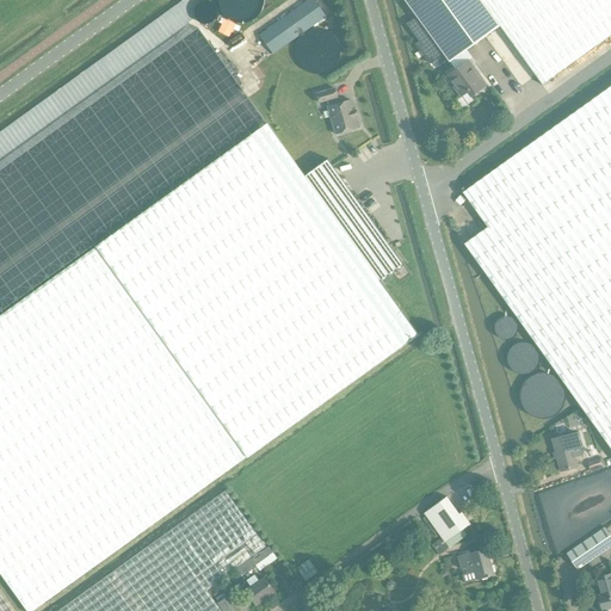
[(313,0),(309,0),(260,35),(273,54),(326,17),(313,0)]
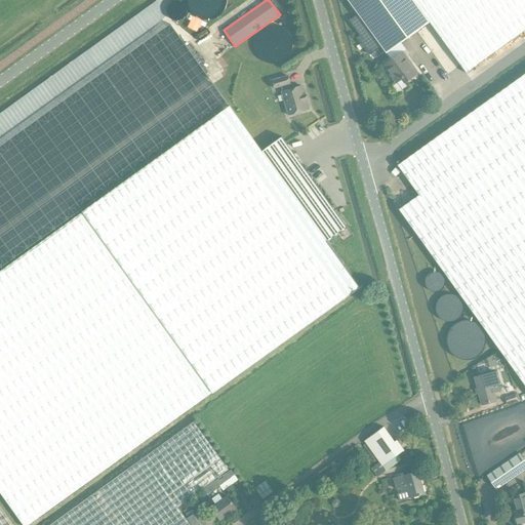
[(412,10),(404,0),(346,0),(357,14),(349,21),(360,36),(357,38),(368,54),(380,46),(386,53),(429,23),(417,6),(412,10)]
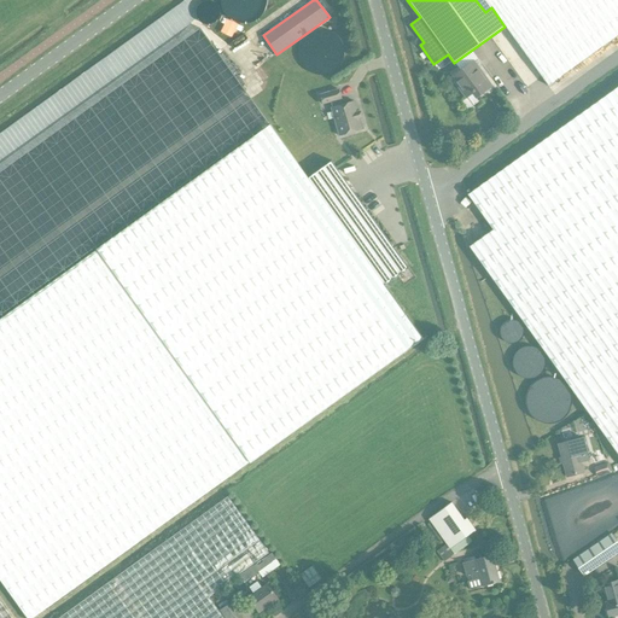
[(617,0),(476,0),(485,12),(491,7),(505,27),(548,86),(617,34),(617,0)]
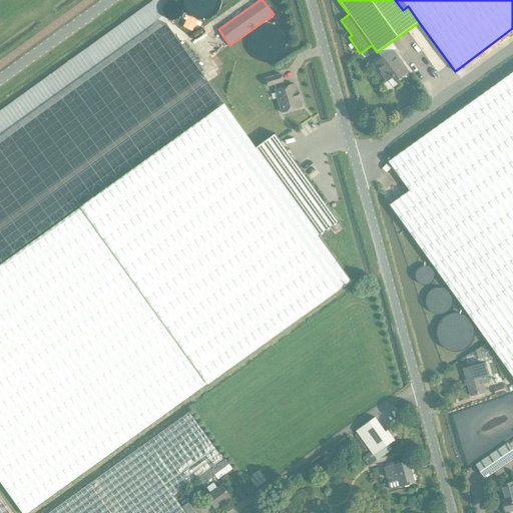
[(395,81),(408,72),(394,51),(375,64),(387,81),(392,77),(395,81)]
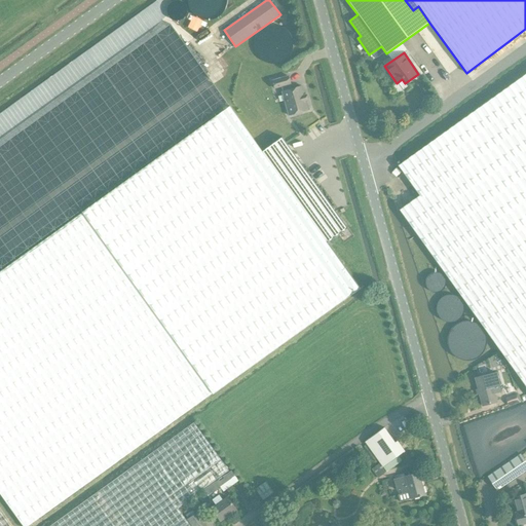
[(525,73),(399,165),(419,195),(419,196),(400,210),(427,250),(503,355),(525,386),(525,452),(525,453),(525,454),(525,73)]
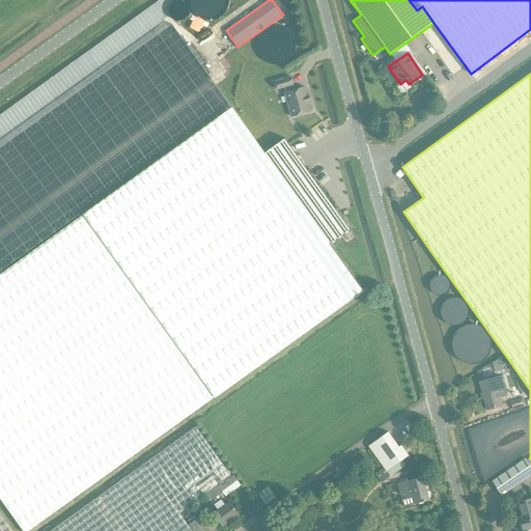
[(291,117),(311,111),(305,87),(294,90),(292,85),(294,85),(290,77),(275,82),(277,90),(284,88),(285,92),(284,93),(291,117)]
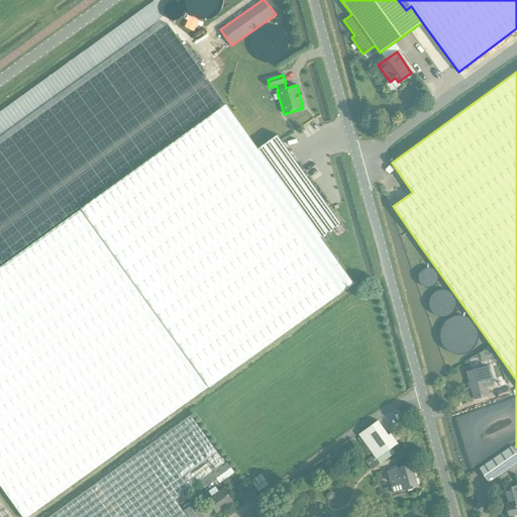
[(226,105),(213,115),(341,292),(354,283),(322,238),(341,224),(322,197),(278,134),(257,148),(226,105)]
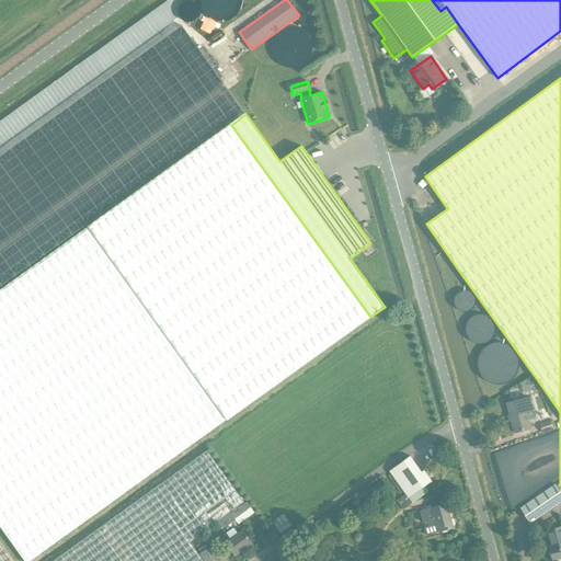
[(231,125),(0,290),(0,529),(22,560),(31,560),(126,493),(126,492),(127,491),(226,421),(370,317),(231,125)]
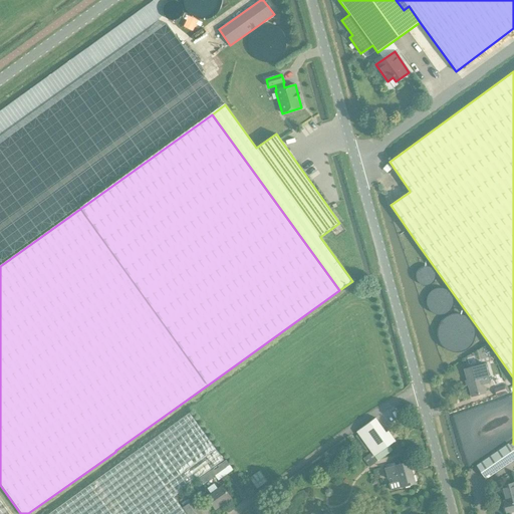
[(492,361),(464,369),(472,397),(485,393),(483,384),(490,382),(494,386),(495,387),(505,383),(496,360),(492,361)]
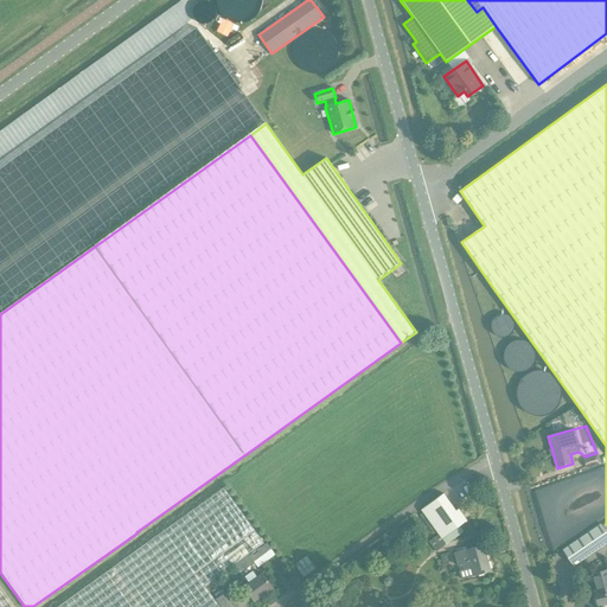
[(58,606),(219,606),(205,587),(248,555),(253,561),(260,555),(264,561),(273,555),(224,487),(58,606)]
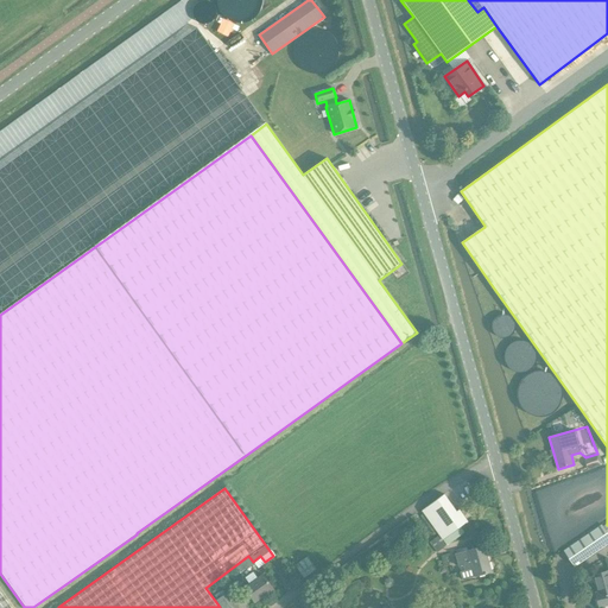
[(444,494),(422,511),(447,545),(464,532),(461,527),(468,521),(458,510),(456,512),(444,494)]
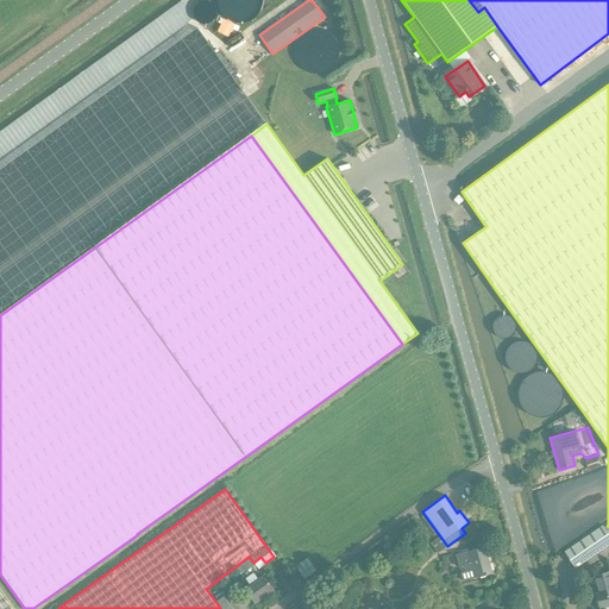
[(608,545),(608,534),(603,526),(564,552),(576,569),(608,545)]
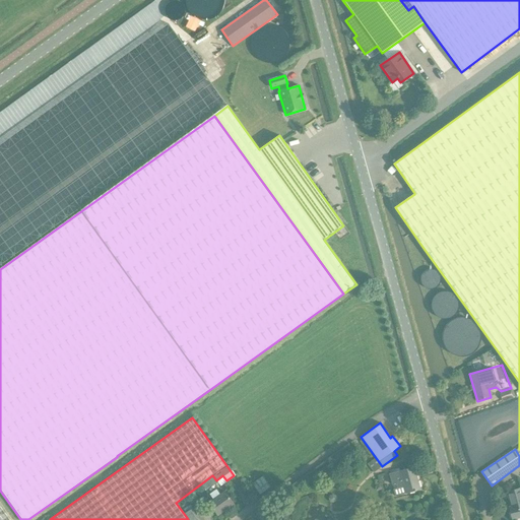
[(368,463),(374,472),(382,466),(376,458),(368,463)]
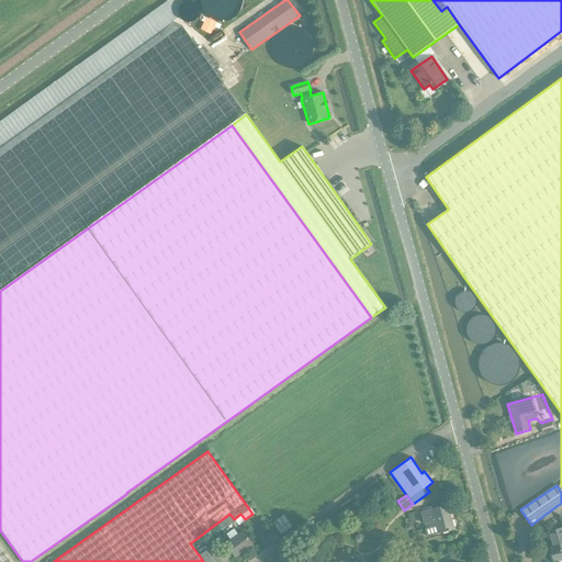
[(447,505),(431,509),(420,513),(424,524),(429,521),(430,527),(436,526),(438,532),(454,528),(447,505)]
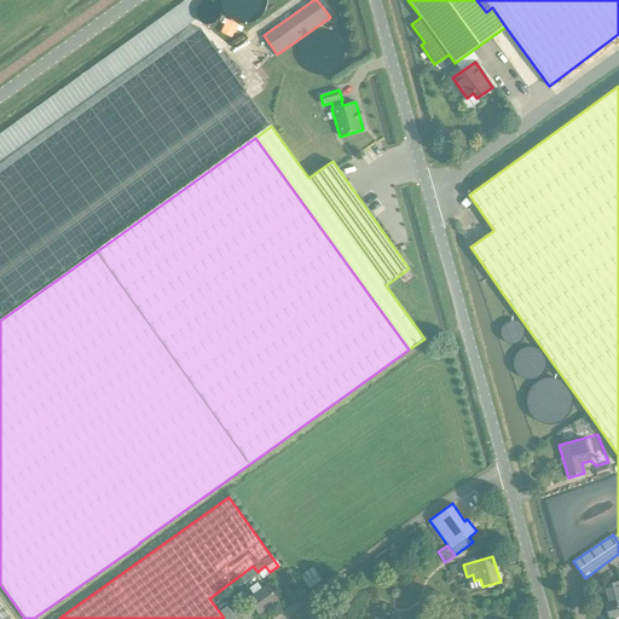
[(618,615),(618,582),(605,585),(609,603),(607,603),(611,618),(618,615)]
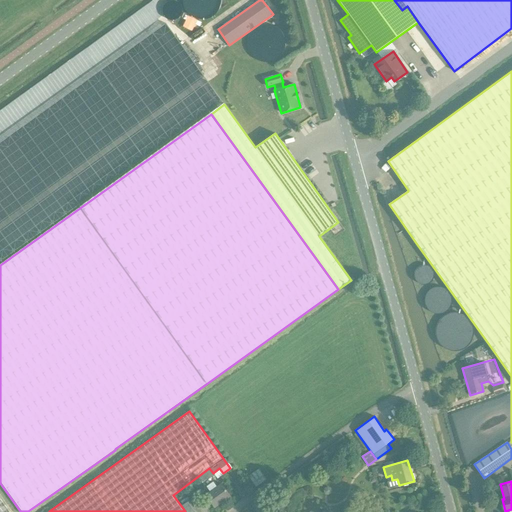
[(214,507),(230,496),(221,484),(216,487),(213,482),(206,486),(210,491),(205,495),(214,507)]
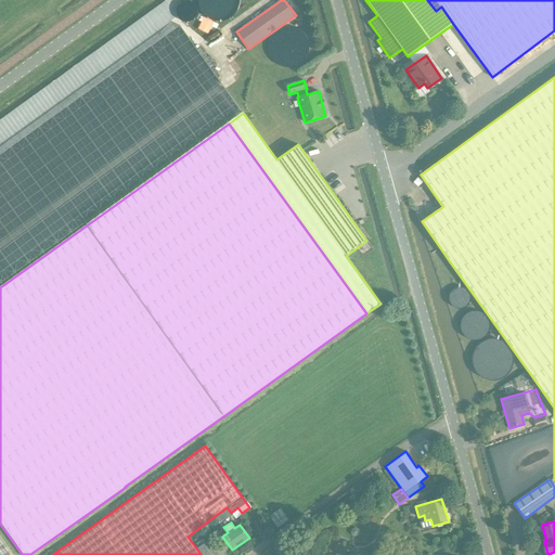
[(0,554),(11,554),(0,539),(0,554)]
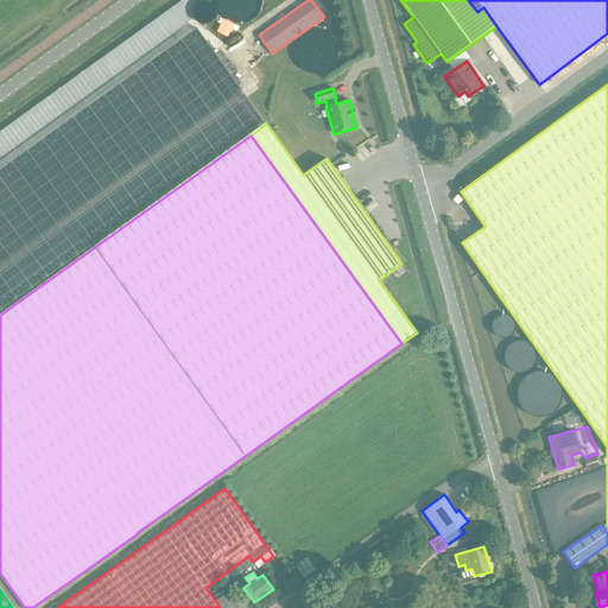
[(221,607),(246,607),(248,607),(239,594),(233,599),(228,593),(216,601),(221,607)]
